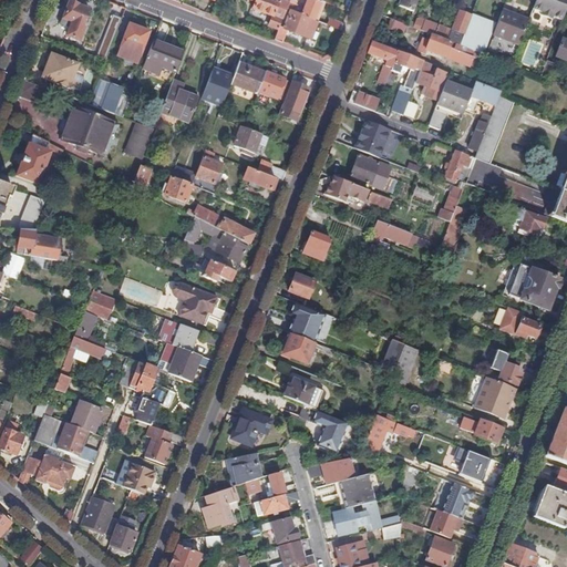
[(278,30),(278,29),(288,2),(282,0),(254,0),(255,0),(253,7),(272,16),(268,26),(278,30)]
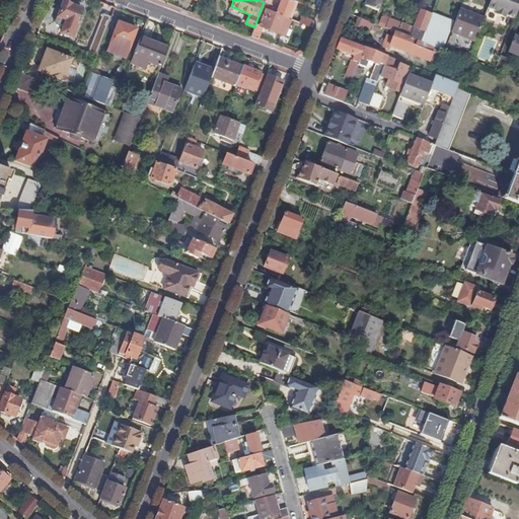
[(284,17),(291,19),(297,2),(291,0),(280,0),(279,2),(276,13),(275,13),(284,17)]
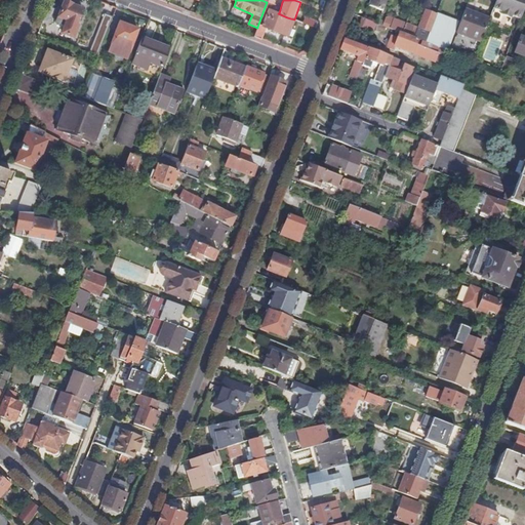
[(382,11),(387,0),(375,0),(372,7),(382,11)]
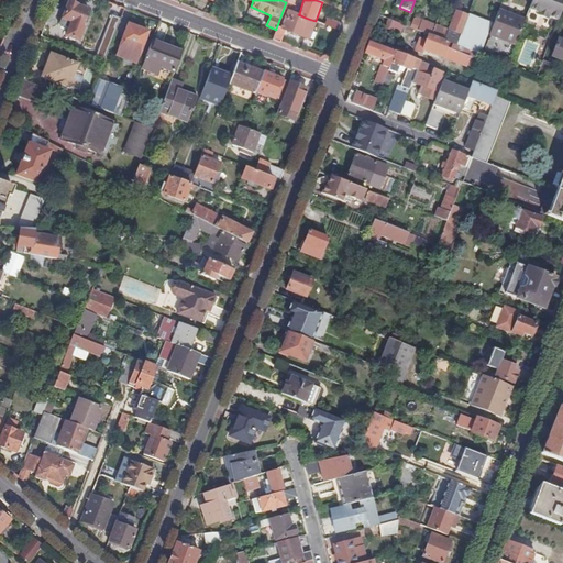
[(562,0),(532,0),(529,9),(538,12),(540,13),(541,15),(544,17),(548,17),(550,17),(559,20),(562,6),(562,0)]
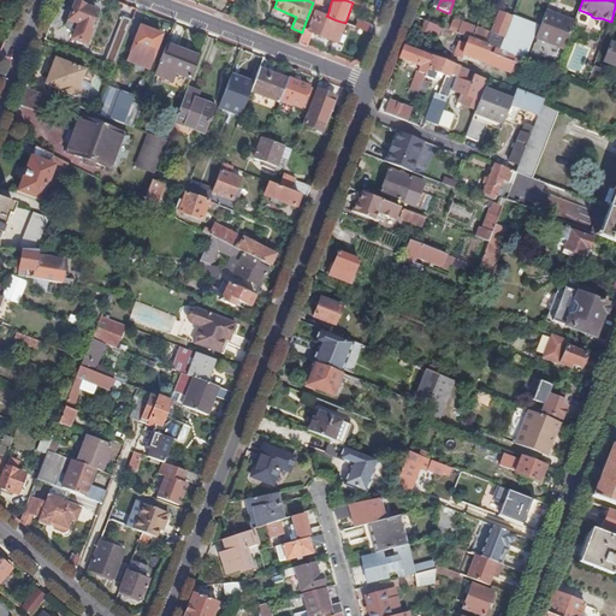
[(84,7),(75,4),(66,27),(76,30),(72,40),(86,45),(92,29),(90,29),(96,12),(83,7),(84,7)]
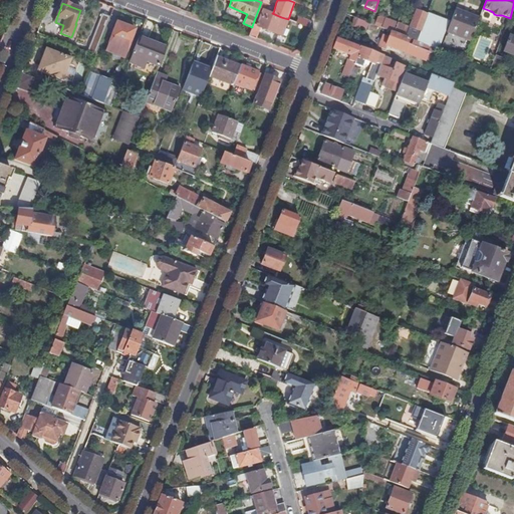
[(275,33),(281,17),(272,13),(273,13),(263,9),(257,25),(275,33)]
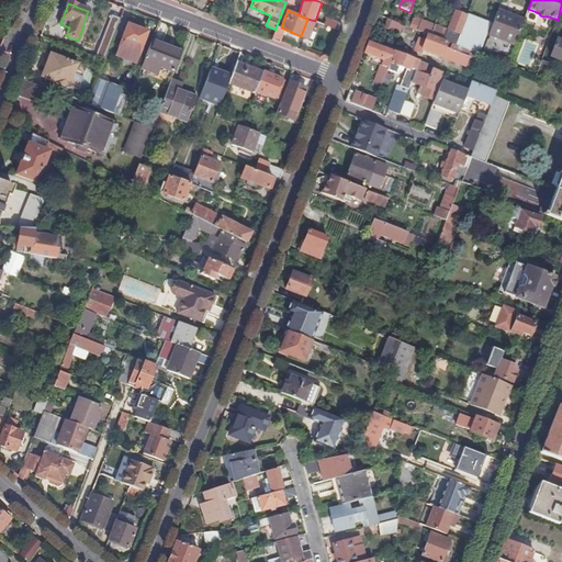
[(497,11),(489,35),(515,45),(524,22),(497,11)]
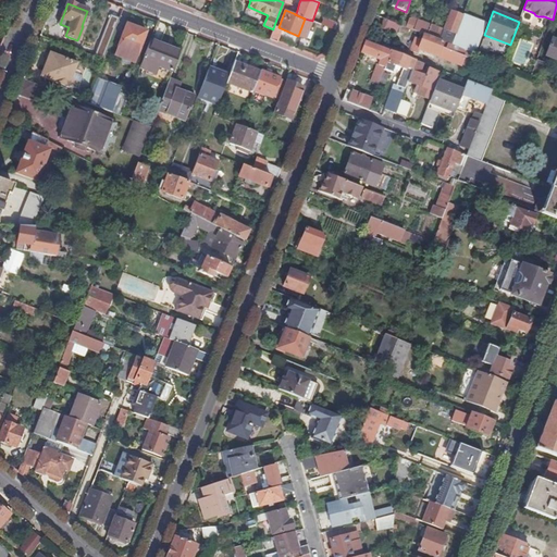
[(452,46),(463,14),(460,14),(460,16),(449,12),(443,31),(438,40),(452,46)]
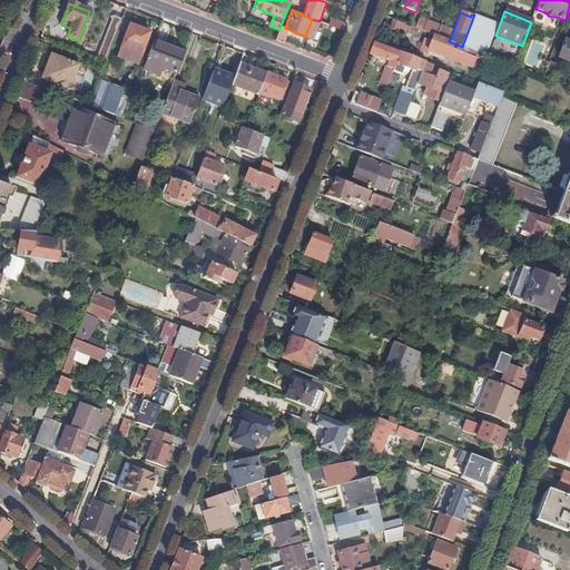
[(488,20),(474,15),(462,47),(475,52),(488,20)]
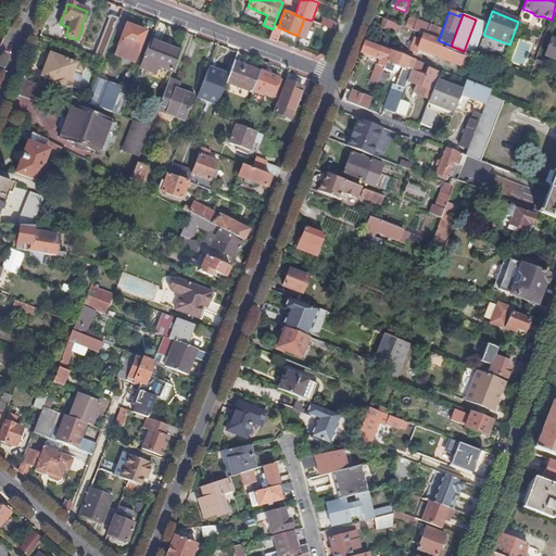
[(320,25),(335,29),(337,23),(324,19),(320,25)]
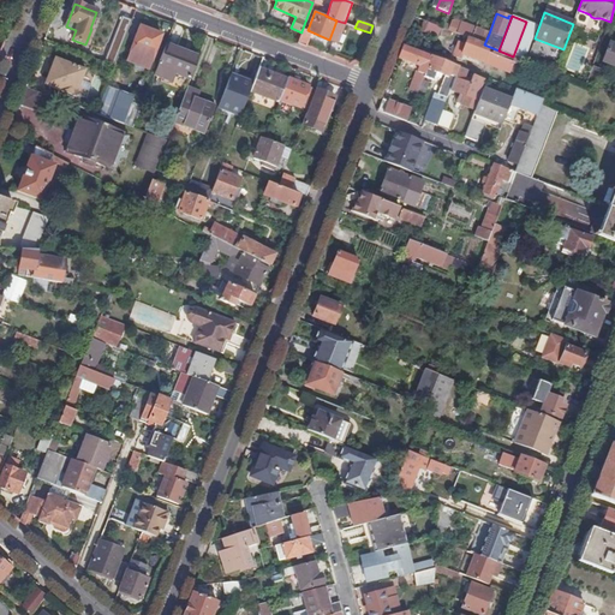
[(440,37),(442,29),(425,22),(422,30),(440,37)]
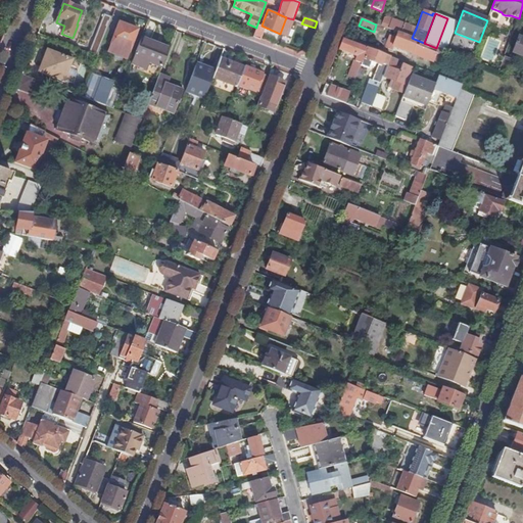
[(436,48),(440,49),(445,51),(457,21),(447,18),(436,48)]
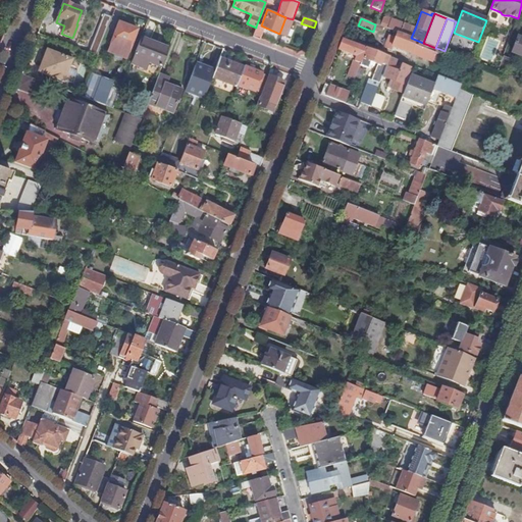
[(400,34),(403,25),(403,24),(392,19),(387,29),(400,34)]
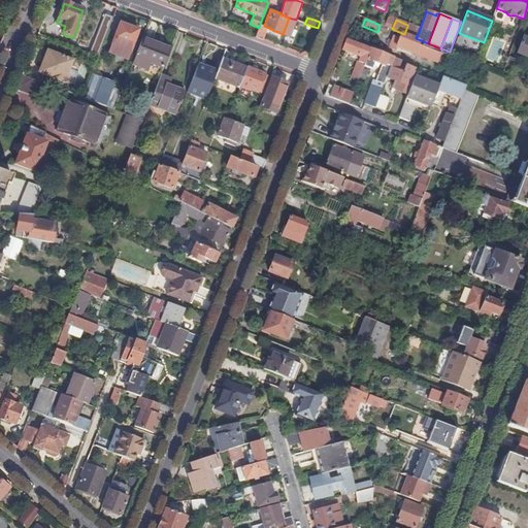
[(108,54),(127,61),(138,31),(121,24),(108,54)]
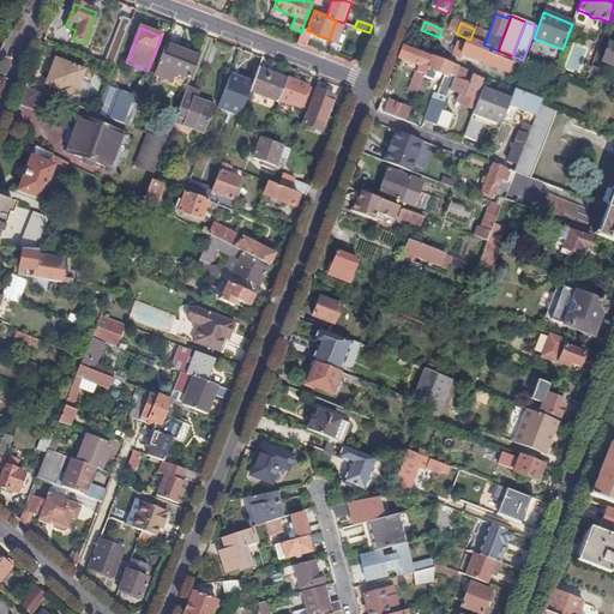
[(488,34),(475,29),(475,30),(474,30),(470,40),(483,44),(488,34)]
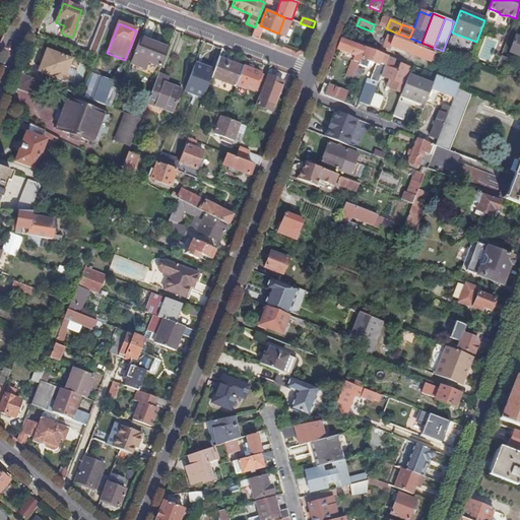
[(252,37),(259,39),(262,29),(255,26),(255,27),(252,37)]
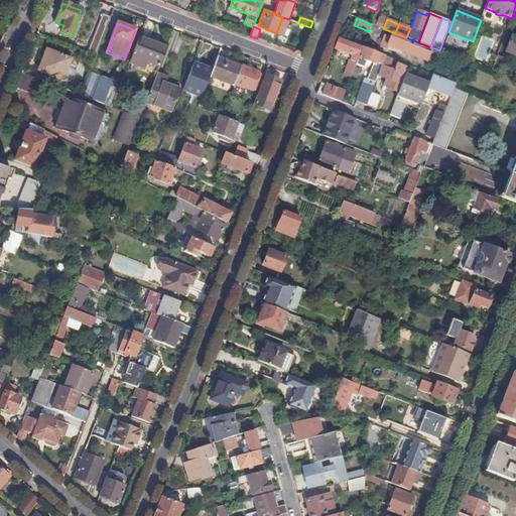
[(406,37),(395,33),(392,39),(386,37),(382,48),(388,50),(389,46),(427,61),(430,52),(432,53),(434,48),(430,47),(418,42),(406,37)]
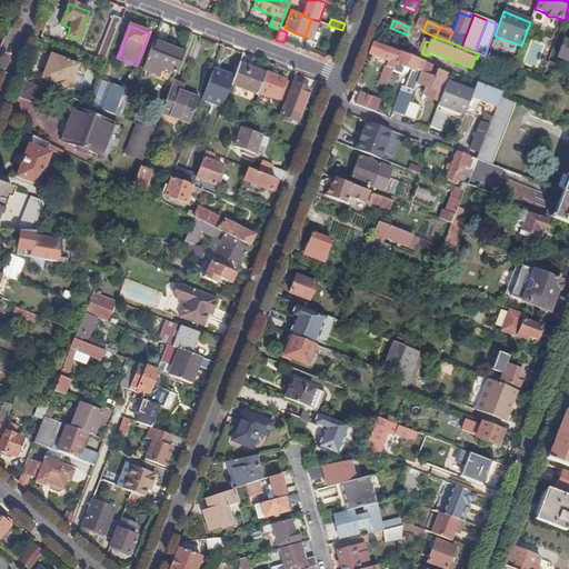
[(558,57),(568,61),(568,42),(563,40),(558,57)]
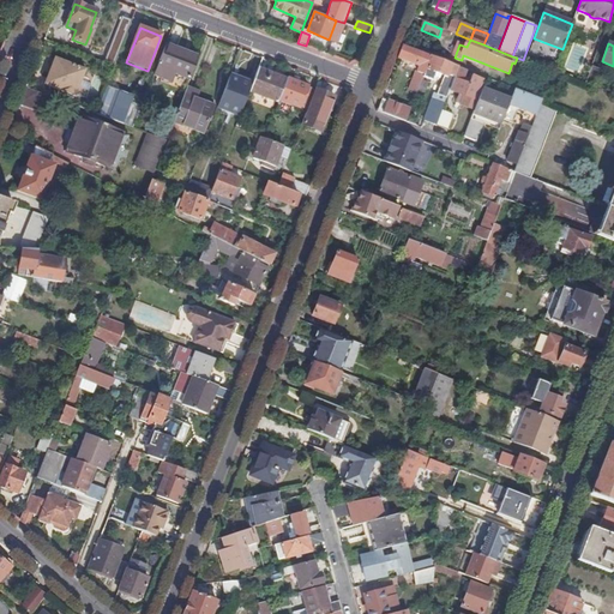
[(190,80),(198,58),(166,46),(157,68),(190,80)]
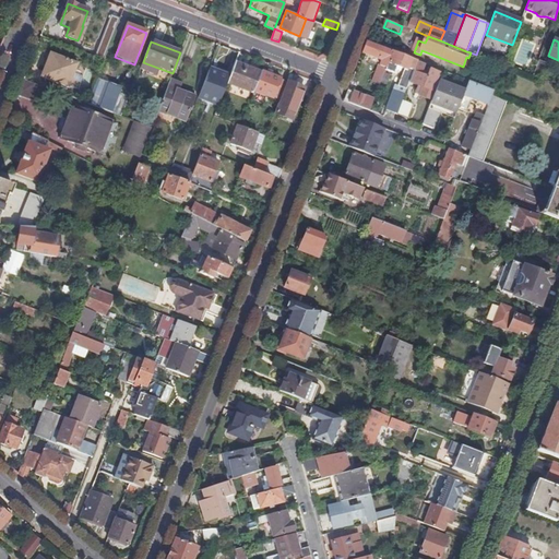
[(392,51),(367,42),(363,54),(382,61),(380,67),(379,66),(373,81),(380,83),(384,70),(392,51)]
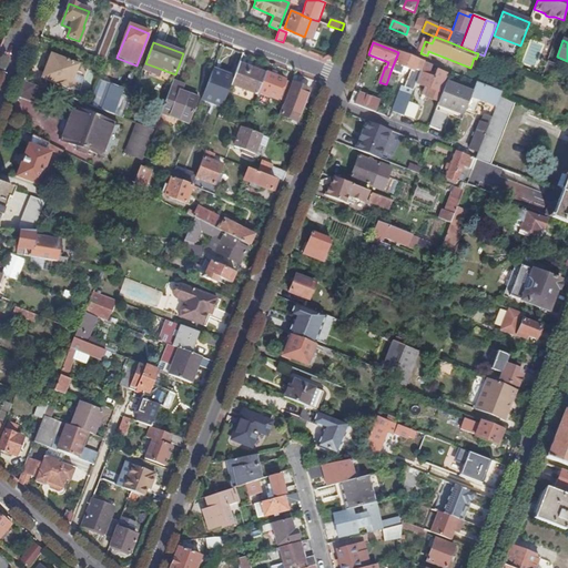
[(424,62),(398,52),(391,71),(401,75),(402,71),(403,68),(407,69),(411,70),(404,88),(403,87),(393,112),(404,117),(409,102),(416,83),(421,72),(424,62)]
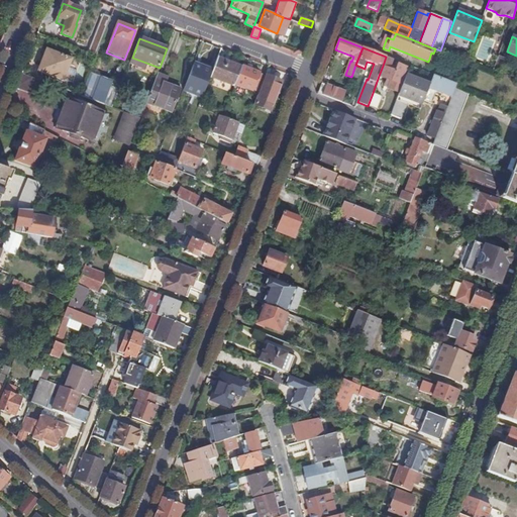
[(72,60),(46,49),(37,72),(63,82),(72,60)]
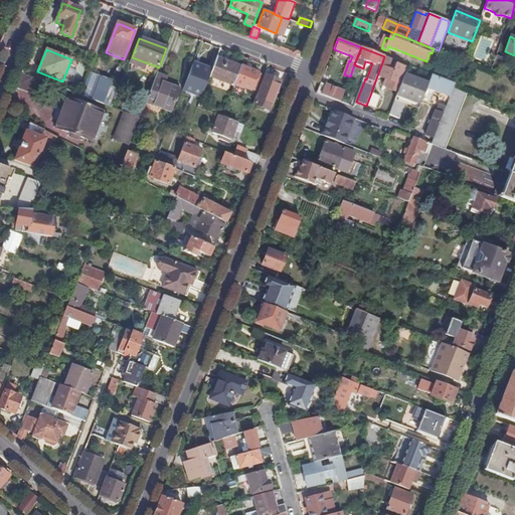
[(496,56),(491,70),(499,73),(504,59),(496,56)]
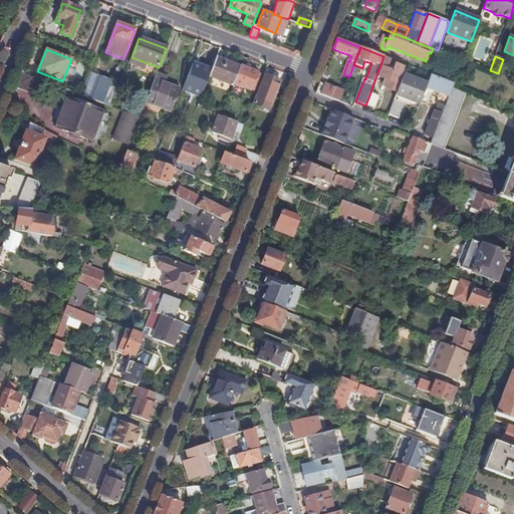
[(233,85),(233,84),(240,67),(216,57),(212,69),(209,76),(233,85)]
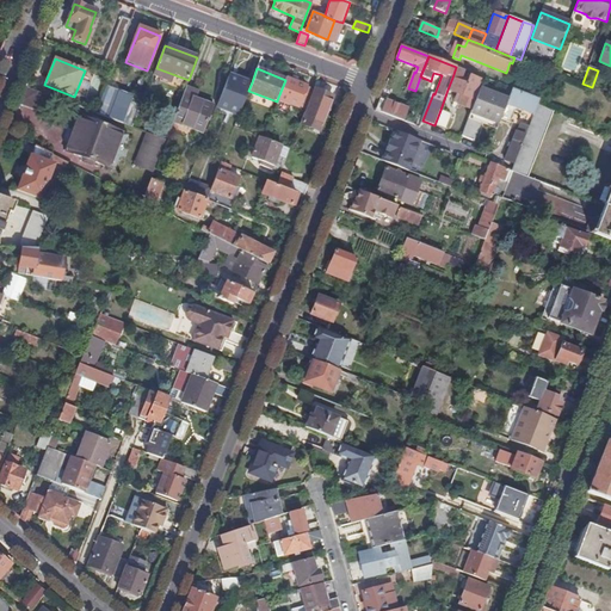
[(216,107),(239,116),(248,91),(252,82),(229,74),(216,107)]
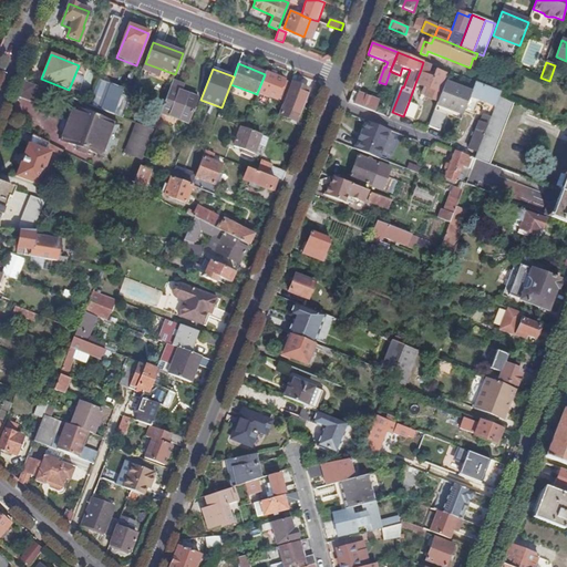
[(433,78),(420,72),(415,83),(424,86),(423,92),(426,93),(425,98),(437,102),(445,82),(443,82),(446,74),(436,70),(433,78)]
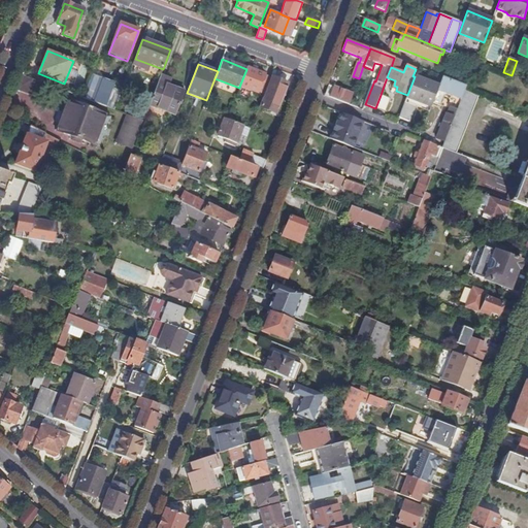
[(443,76),(419,67),(415,76),(407,95),(399,118),(409,122),(418,102),(431,107),(436,94),(437,90),(443,76)]
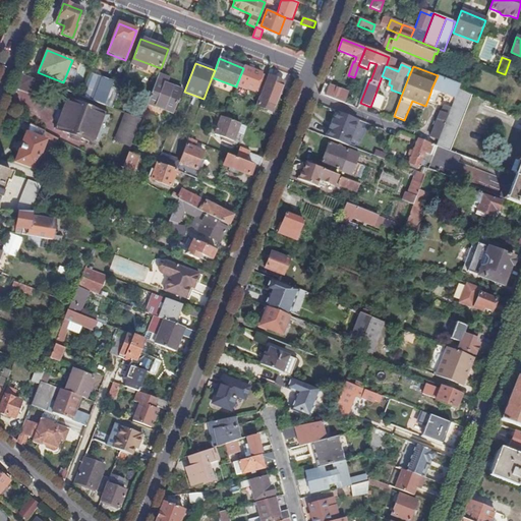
[(263,89),(267,76),(243,67),(243,68),(236,85),(254,92),(256,85),(263,89)]
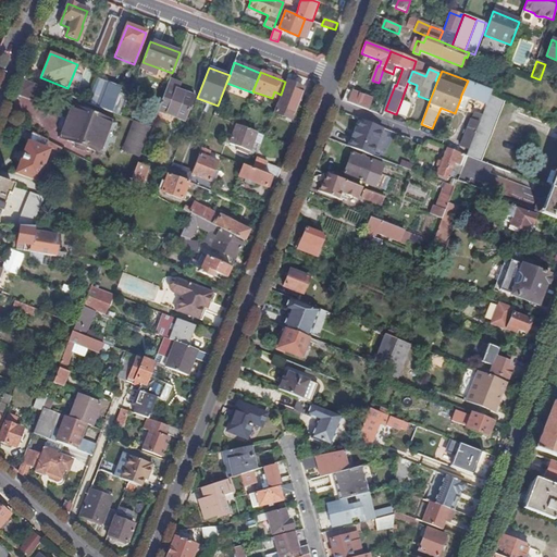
[(122,88),(97,78),(87,103),(112,113),(118,99),(122,88)]
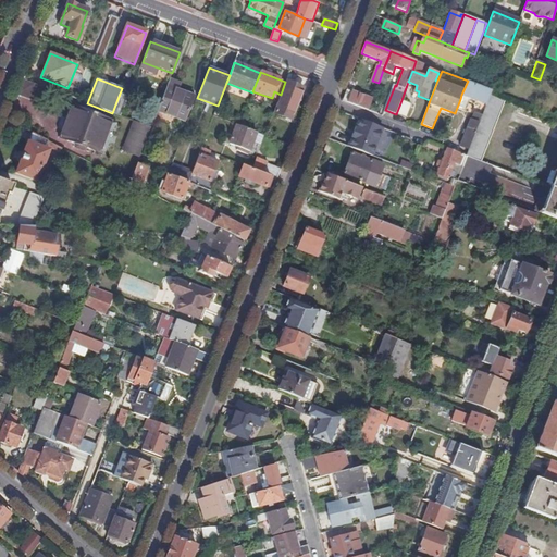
[(49,89),(24,79),(17,94),(44,103),(49,89)]
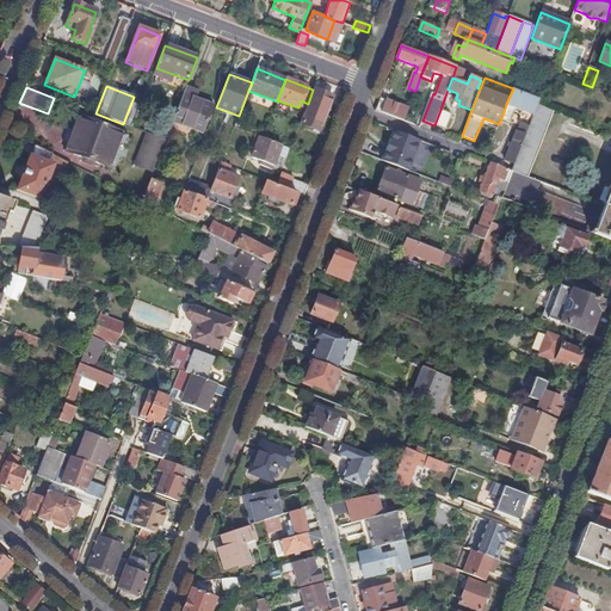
[(185,88),(172,122),(202,133),(211,106),(195,100),(198,93),(185,88)]
